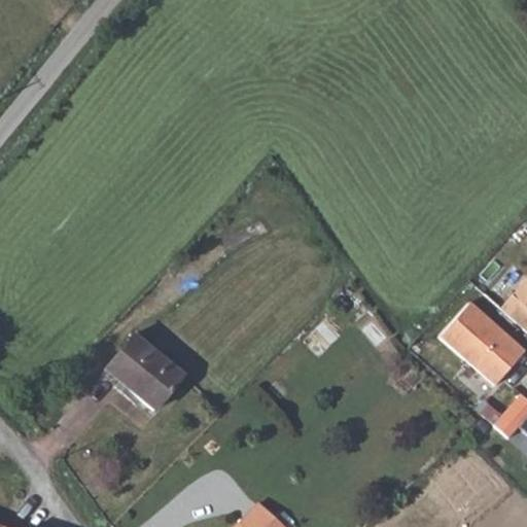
[(526,277),(500,308),(526,330),(526,277)]
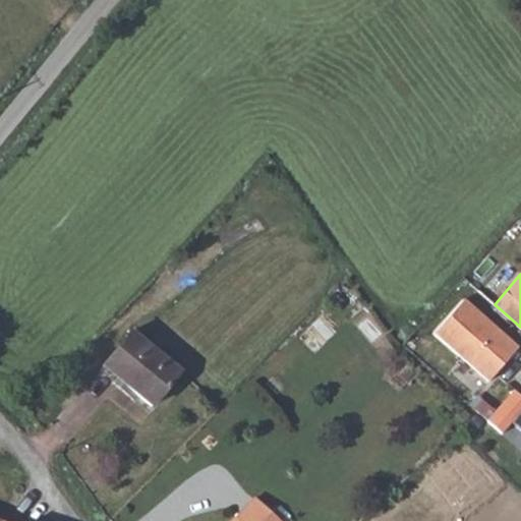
[(464,300),(433,334),(487,382),(518,348),(464,300)]
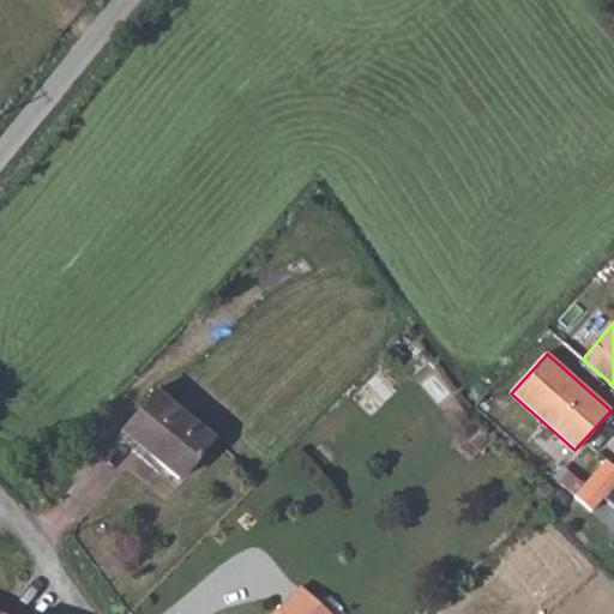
[(214,433),(158,387),(125,429),(180,475),(214,433)]
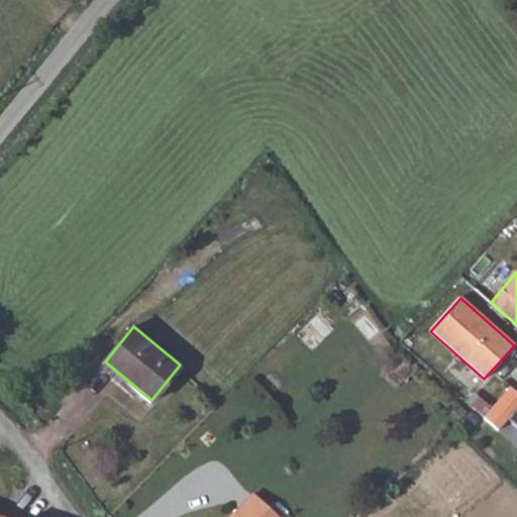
[(516,390),(512,387),(486,417),(501,430),(511,419),(516,411),(516,390)]
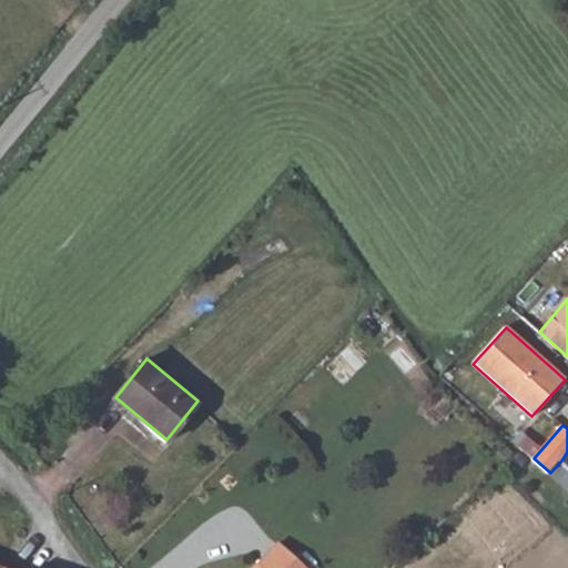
[(255,567),(306,567),(280,541),(255,567)]
